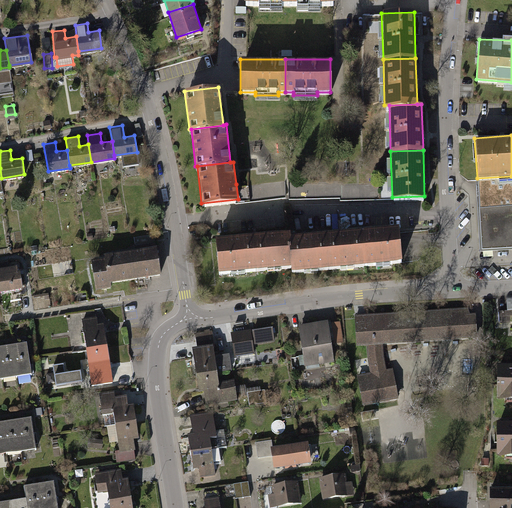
[(478,207),(511,205),(511,176),(477,178),(478,207)]
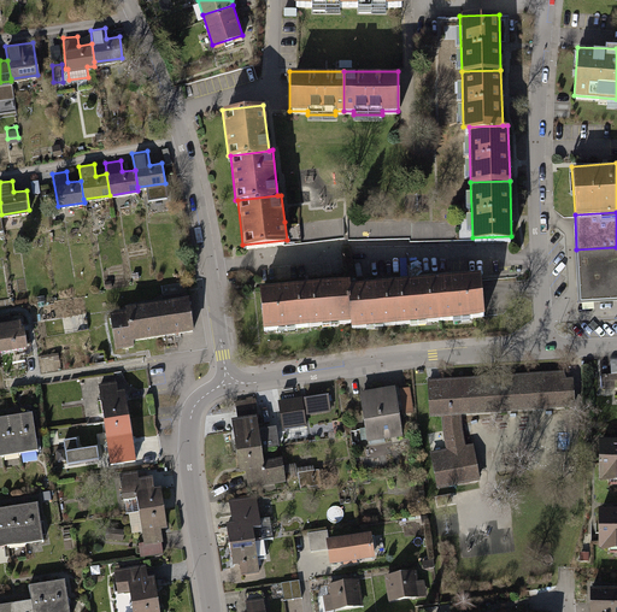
[(289,222),(285,222),(287,240),(287,242),(292,242),(344,237),(344,215),(289,222)]
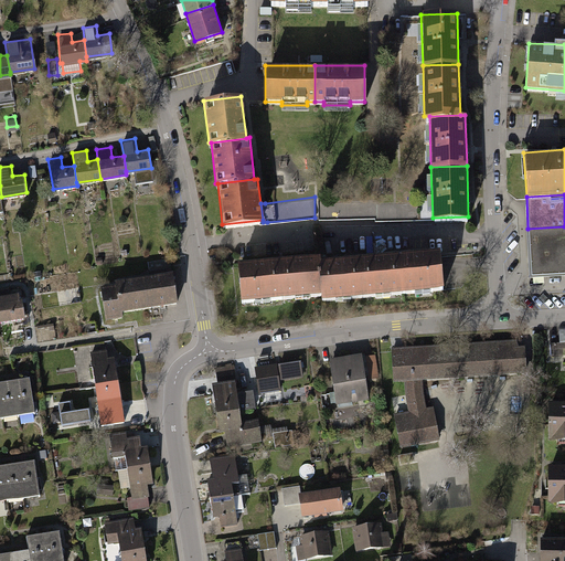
[(564,226),(528,229),(530,275),(564,273),(564,226)]
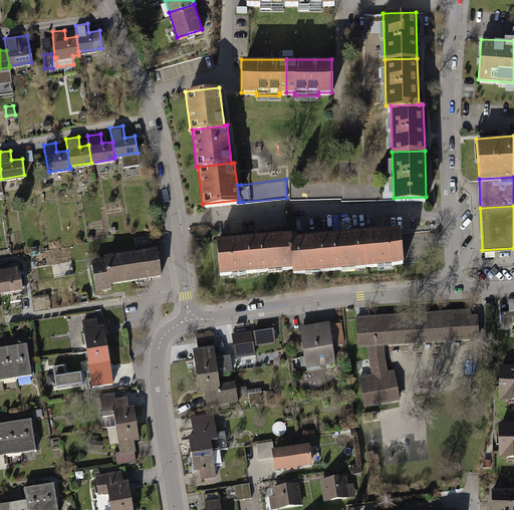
[(400,227),(363,230),(366,266),(403,263),(400,227)]
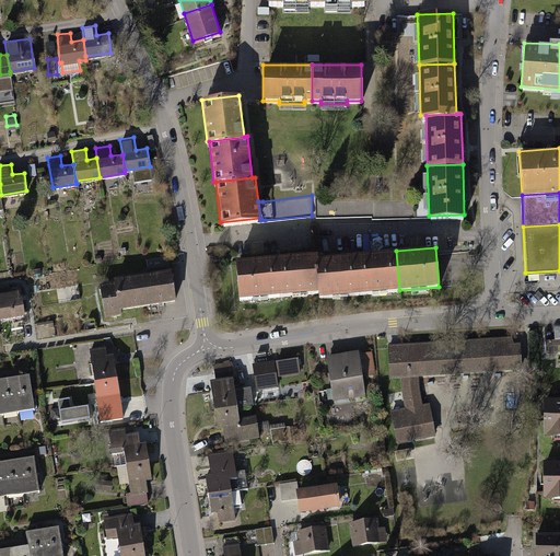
[(396,251),(356,254),(359,293),(399,290),(396,251)]
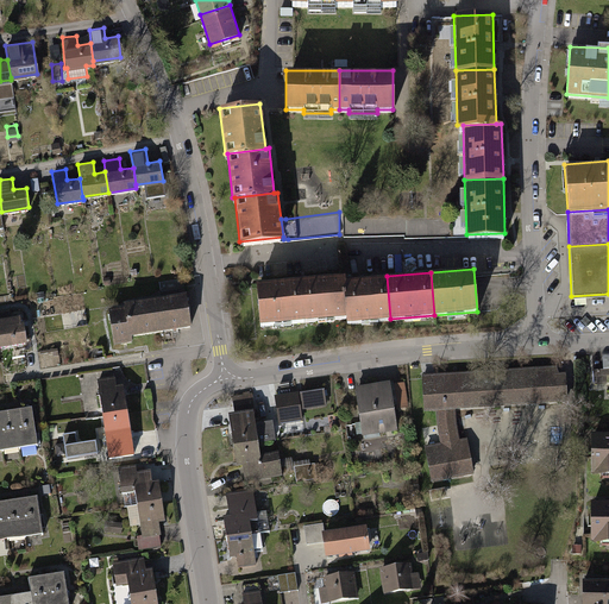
[(344,280),(343,274),(299,278),(302,320),(346,315),(344,280)]
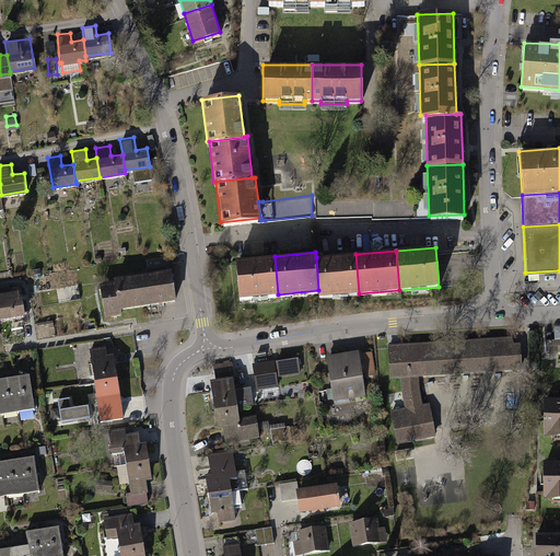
[(356,254),(316,257),(318,290),(319,297),(359,293),(356,254)]
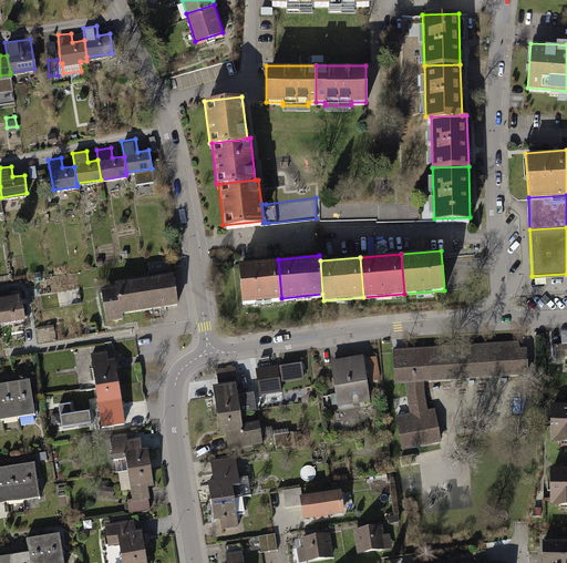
[(281,298),(278,259),(237,263),(240,302),(281,298)]
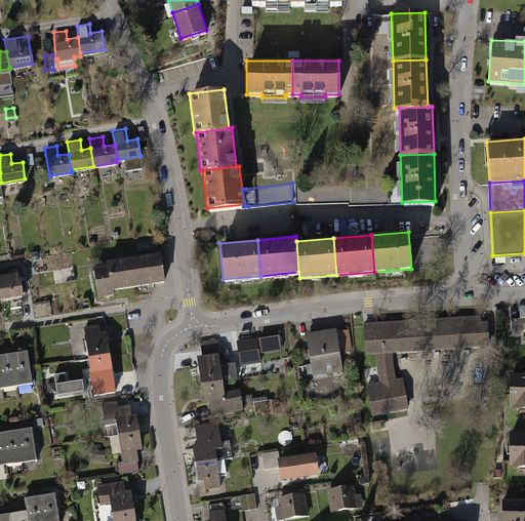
[(131,254),(136,283),(165,278),(160,249),(131,254)]
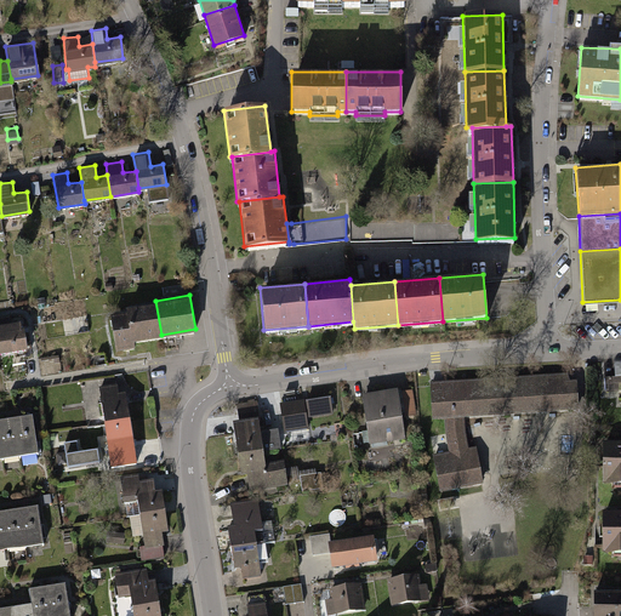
[(161,335),(155,301),(125,306),(126,311),(110,313),(117,349),(135,346),(134,338),(161,335)]
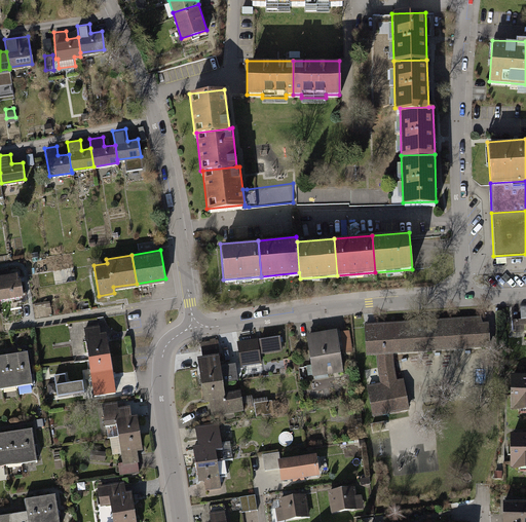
[(0,268),(0,297),(22,294),(17,271),(7,273),(7,267),(0,268)]
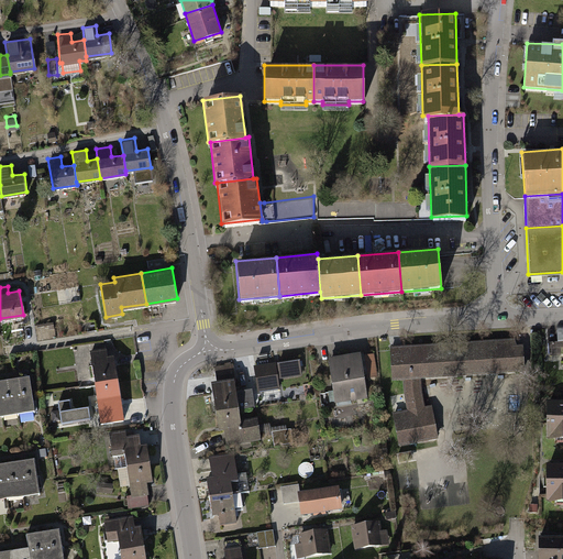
[(393,377),(404,376),(406,401),(407,408),(394,410),(399,444),(438,436),(431,402),(423,403),(422,393),(421,376),(526,370),(523,341),(517,341),(515,335),(390,342),(393,377)]
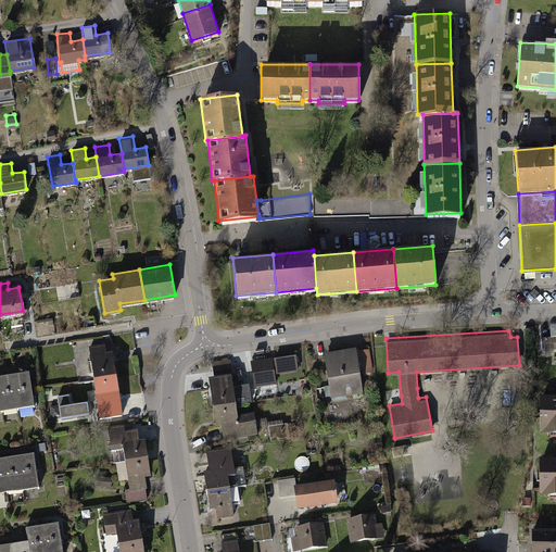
[(89,345),(93,378),(115,375),(111,348),(105,349),(104,342),(89,345)]
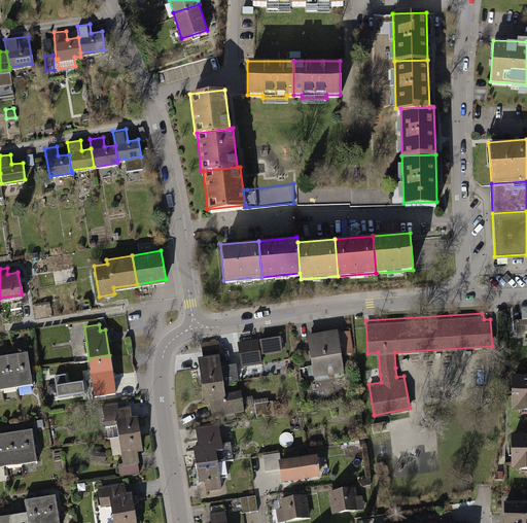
[(339,330),(339,327),(308,333),(314,373),(345,369),(343,353),(354,351),(350,329),(339,330)]
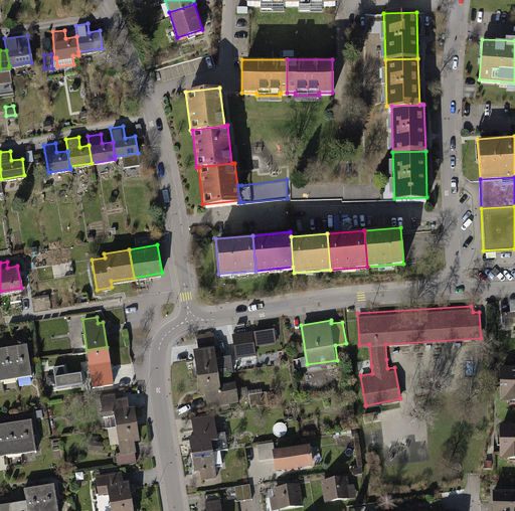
[(256,353),(253,329),(233,332),(236,356),(256,353)]
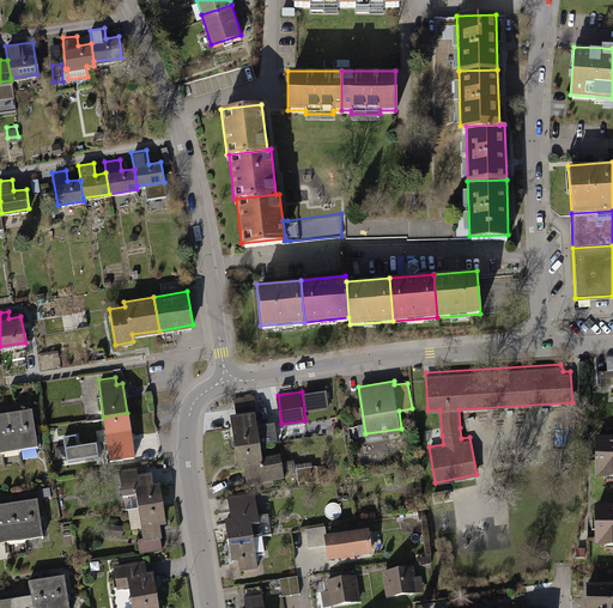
[(304,396),(307,411),(331,407),(328,393),(304,396)]
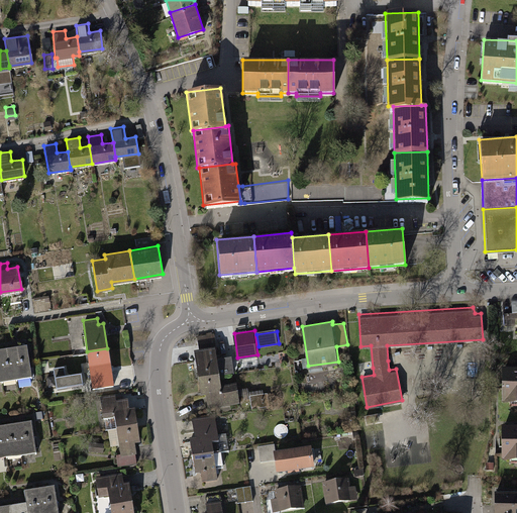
[(197,377),(218,374),(218,369),(229,368),(228,356),(216,358),(214,340),(197,343),(198,350),(193,351),(197,377)]
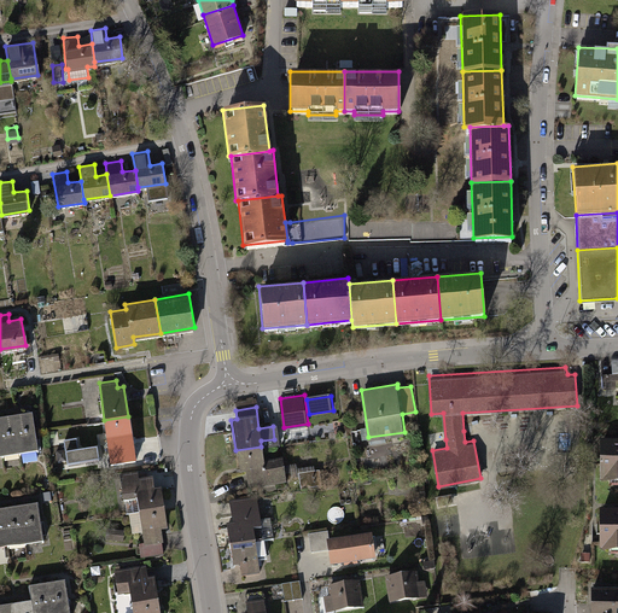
[(34,412),(16,414),(22,451),(40,448),(34,412)]
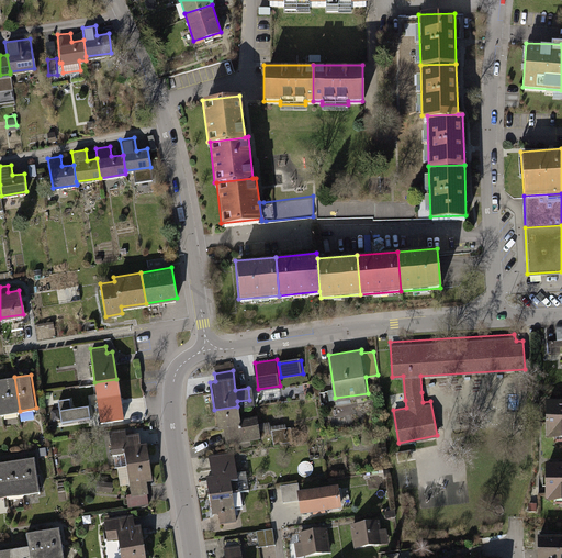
[(14,377),(0,378),(0,388),(4,413),(20,411),(14,377)]
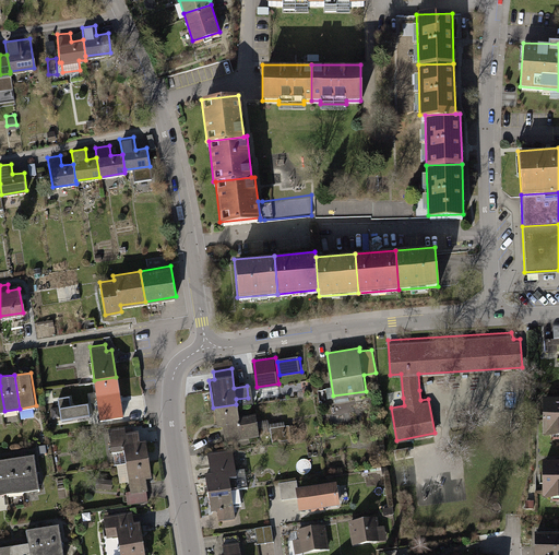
[(119,401),(116,377),(94,380),(98,414),(115,411),(114,402),(119,401)]
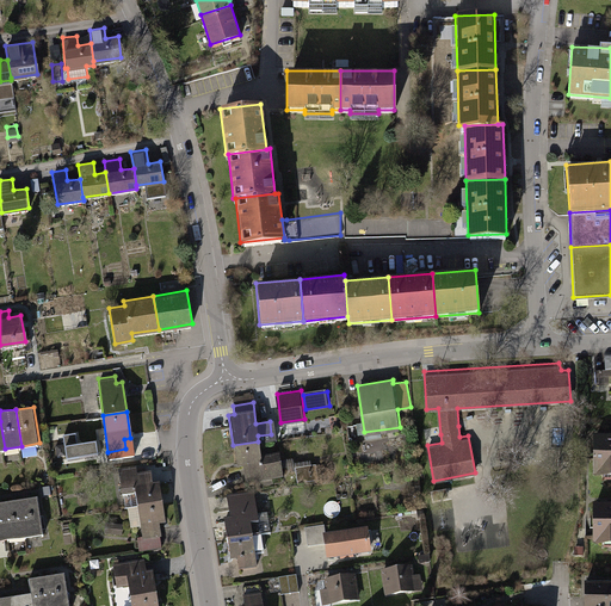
[(62,434),(63,445),(54,446),(55,455),(65,453),(66,458),(97,455),(96,440),(76,444),(75,432),(62,434)]
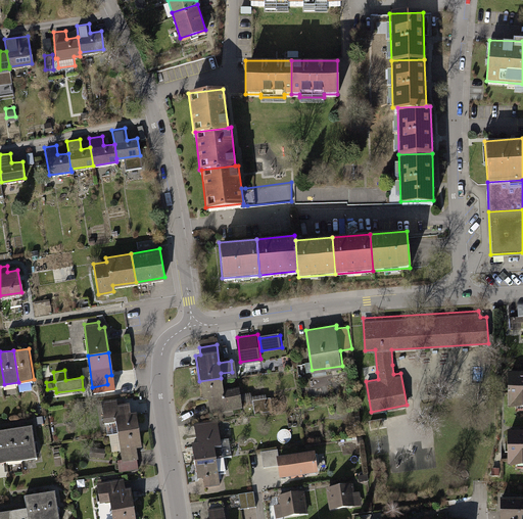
[(522,371),(508,371),(508,406),(522,405),(522,371)]
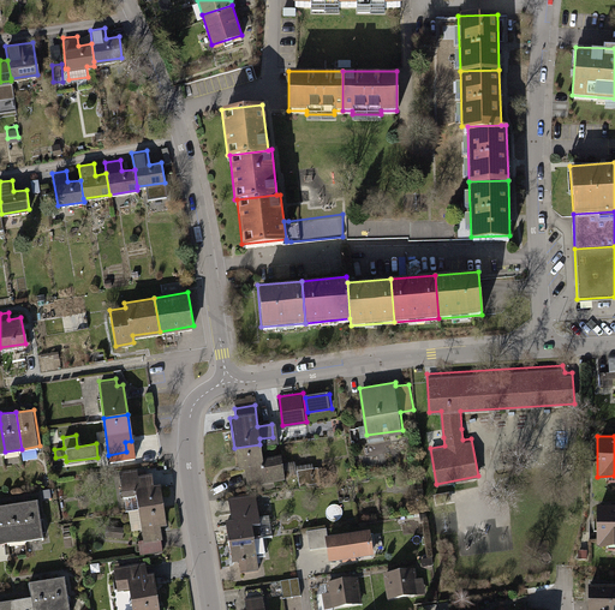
[(260,444),(234,448),(238,468),(243,467),(245,484),(284,479),(279,453),(262,456),(260,444)]
